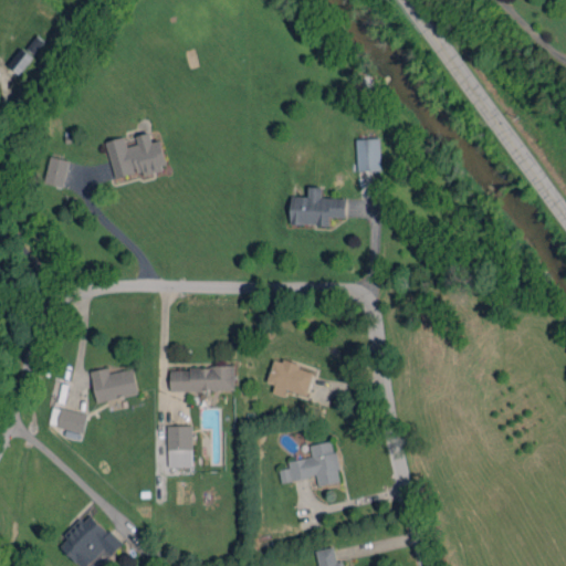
[(106,142),(114,178),(167,167),(160,139),(153,142),(150,133),(136,136),(138,144),(128,146),(126,137),(106,142)]
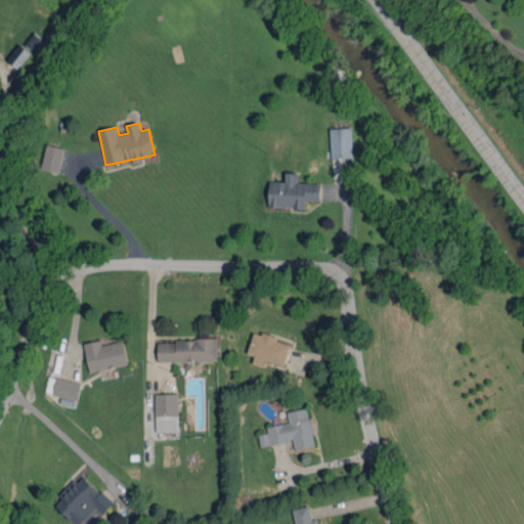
[(352,157),(352,128),(330,128),(331,158),(352,157)]
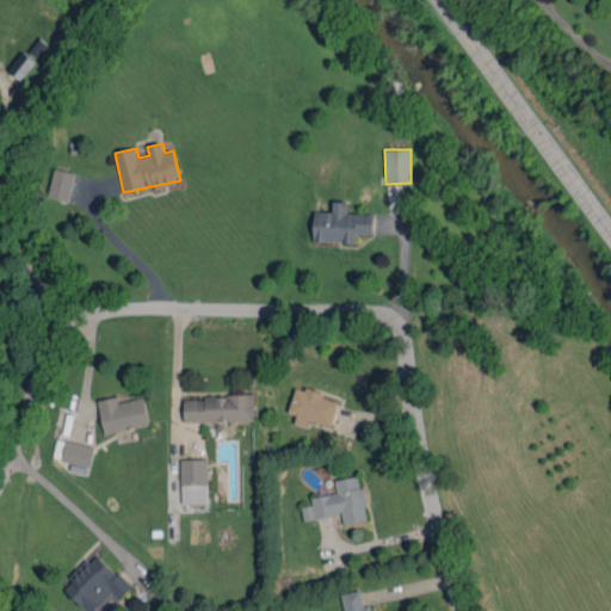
[(75,173),(55,167),(48,197),(68,202),(75,173)]
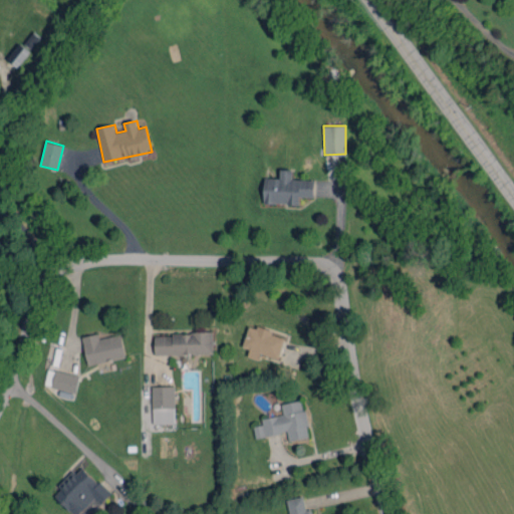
[(315,180),(292,179),(293,170),(280,169),(280,178),(265,178),(264,203),(299,204),(300,197),(314,197),(315,180)]
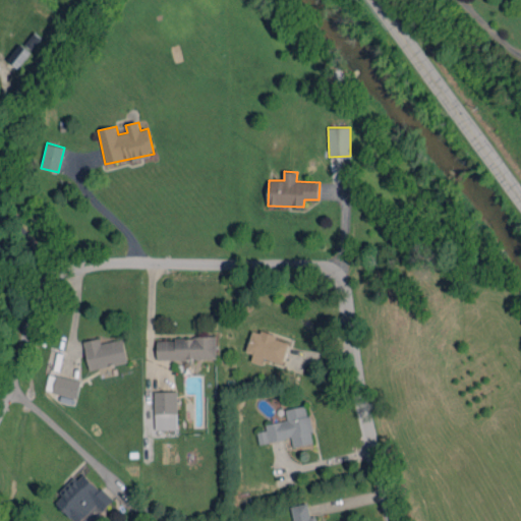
[(264,358),(283,363),(290,340),(252,330),(246,351),(253,353),(251,361),(262,364),(264,358)]
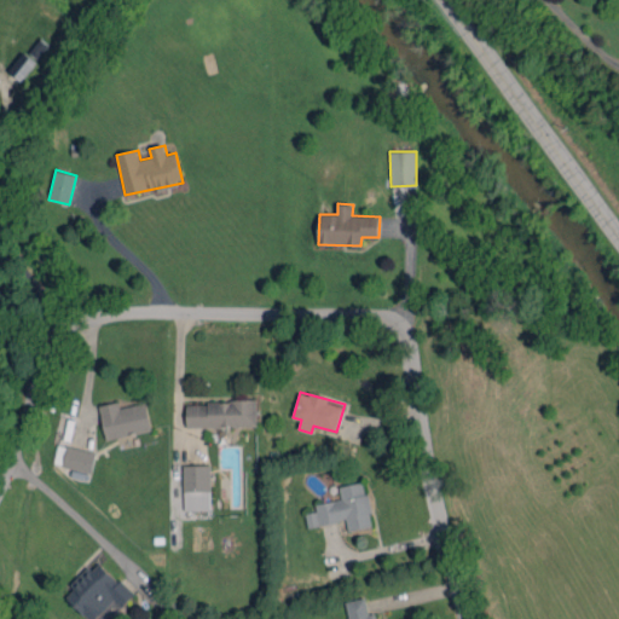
[(151,431),(146,403),(120,408),(119,401),(98,405),(105,439),(151,431)]
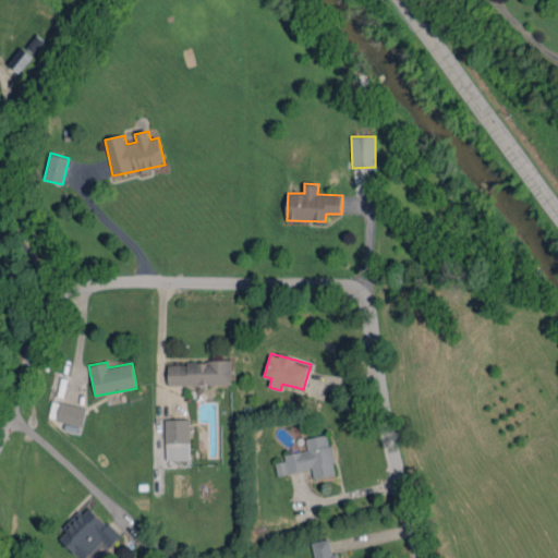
[(231,384),(231,362),(168,363),(168,385),(231,384)]
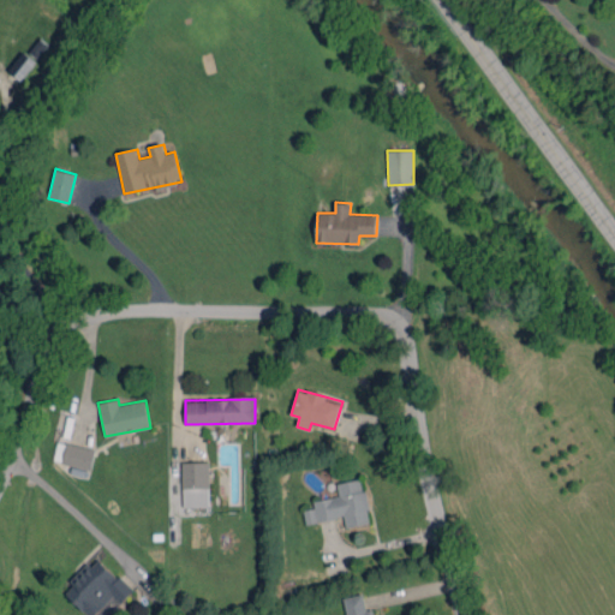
[(90,470),(95,451),(59,441),(54,460),(90,470)]
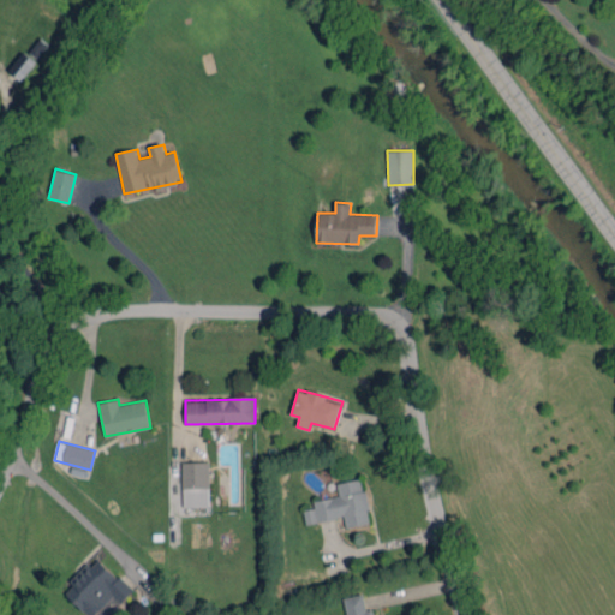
[(183,507),(209,507),(208,461),(181,463),(183,507)]
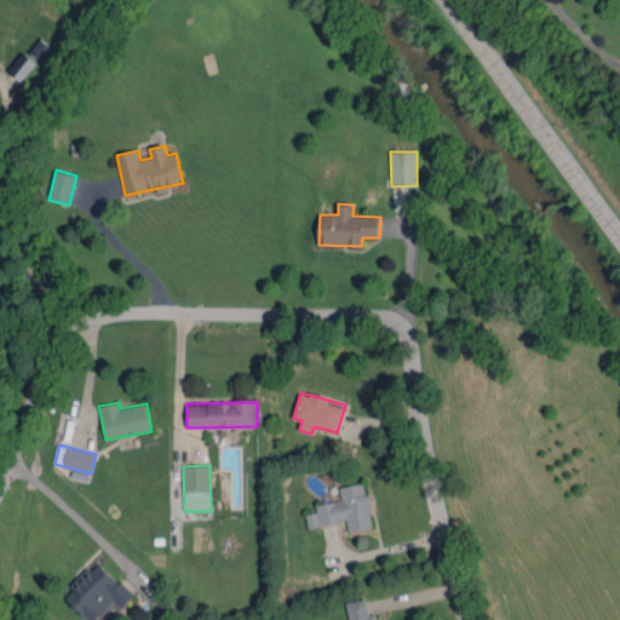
[(308,528),(346,521),(349,530),(373,527),(365,482),(339,487),(342,500),(316,504),(317,512),(305,514),(308,528)]
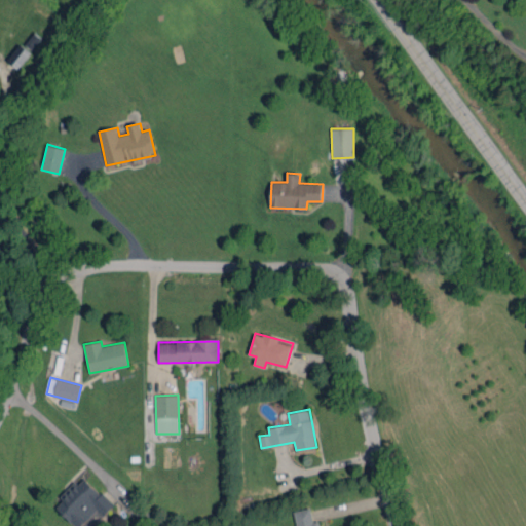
[(54,504),(75,525),(88,525),(97,519),(95,516),(100,512),(103,516),(114,505),(84,476),(54,504)]
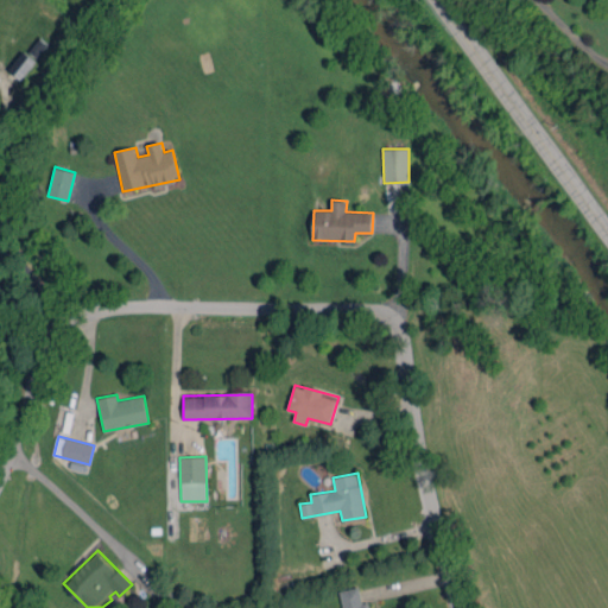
[(340,590),(343,607),(371,607),(369,602),(362,603),(359,587),(340,590)]
